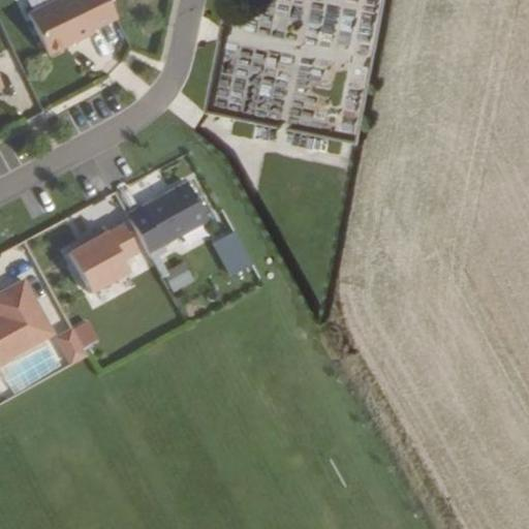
[(92,43),(71,2),(28,24),(48,65),(92,43)]
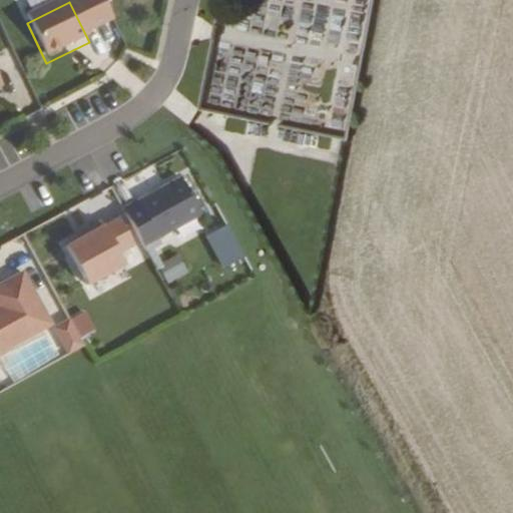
[(205,212),(185,175),(124,208),(145,246),(205,212)]
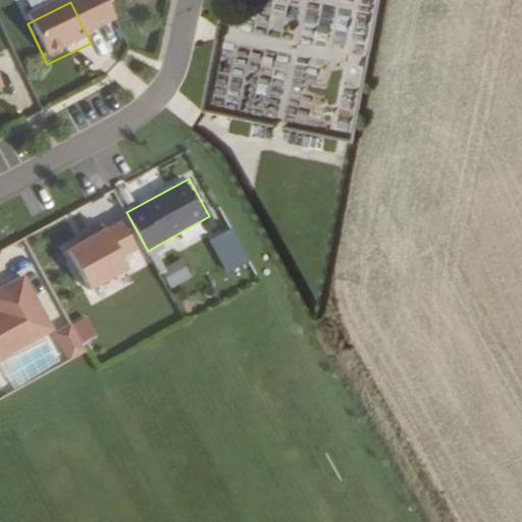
[(124,219),(107,229),(123,260),(141,250),(124,219)]
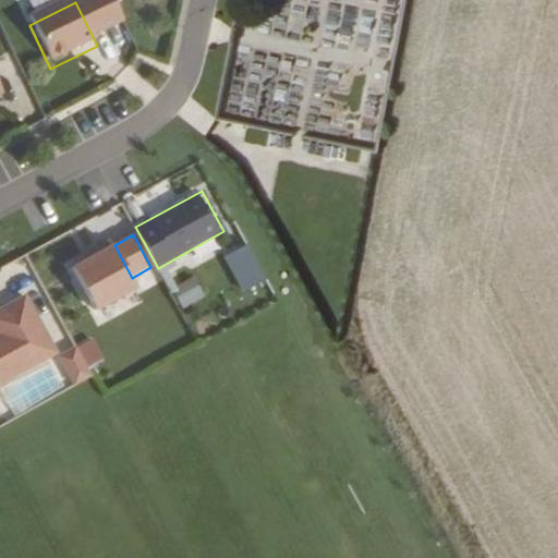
[(114,245),(72,268),(98,317),(141,293),(132,278),(114,245)]
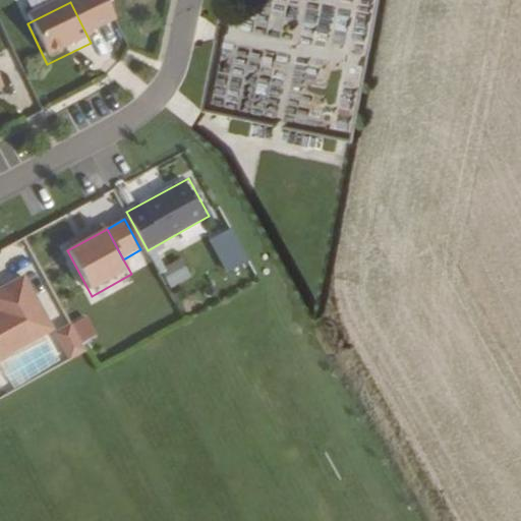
[(0,363),(58,330),(26,276),(0,291),(0,363)]
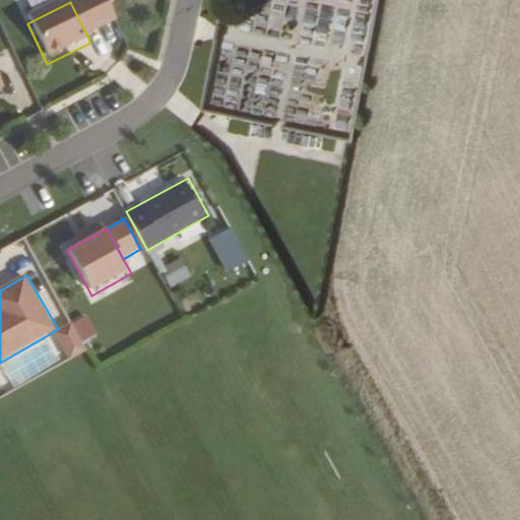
[(87,316),(72,325),(83,343),(99,335),(87,316)]
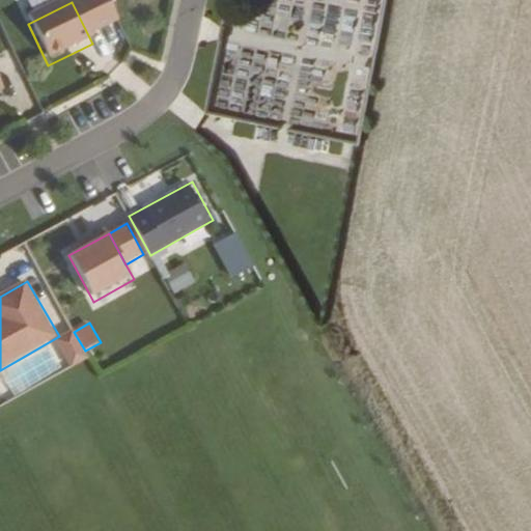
[(57,342),(73,368),(89,359),(85,351),(74,332),(57,342)]
